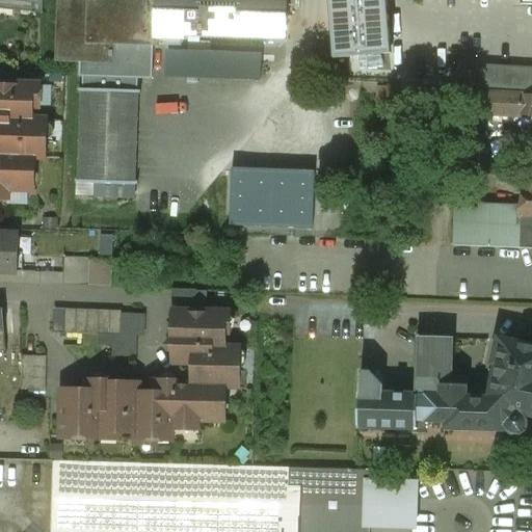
[(42,0),(15,0),(16,1),(15,7),(43,11),(42,0)]
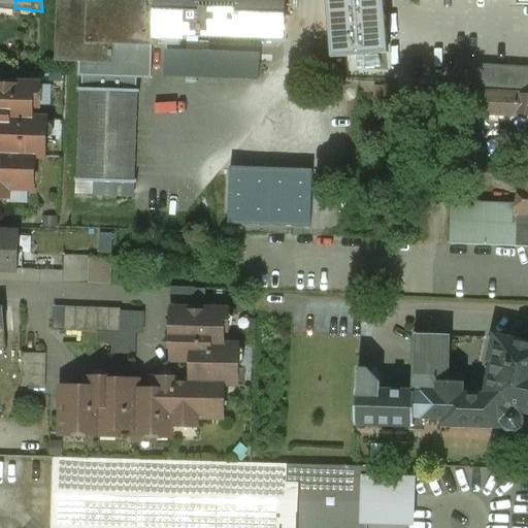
[(58,0),(57,62),(79,62),(79,76),(83,76),(83,89),(78,89),(78,92),(81,92),(79,179),(75,179),(75,183),(137,184),(138,182),(134,182),(137,94),(140,94),(140,91),(136,90),(137,78),(153,79),(153,46),(157,46),(157,39),(187,40),(187,37),(285,40),(286,0),(58,0)]
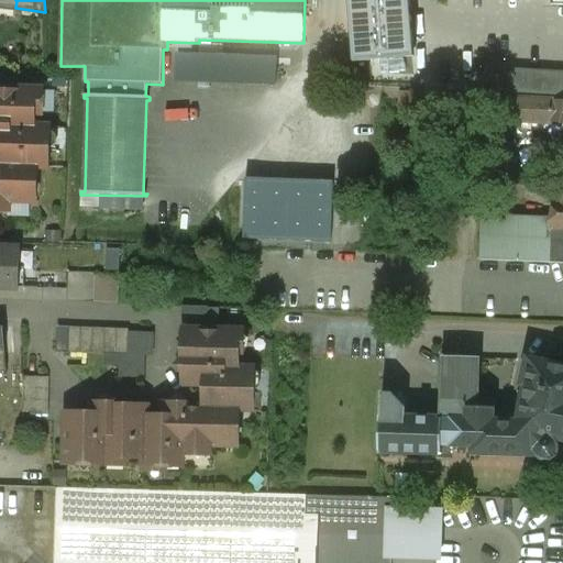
[(409,0),(349,0),(354,63),(415,58),(409,0)]
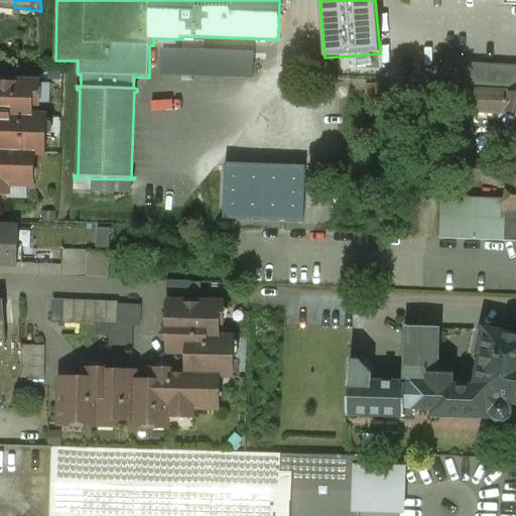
[(484,91),(515,92),(515,65),(458,62),(457,89),(484,91)]
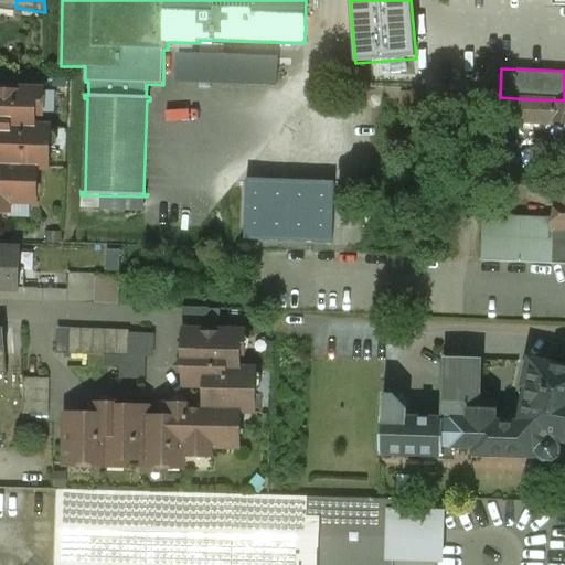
[(43,91),(0,88),(0,135),(0,136),(0,164),(0,163),(0,211),(8,211),(8,201),(36,202),(38,168),(49,168),(50,127),(35,127),(34,113),(43,113),(43,91)]
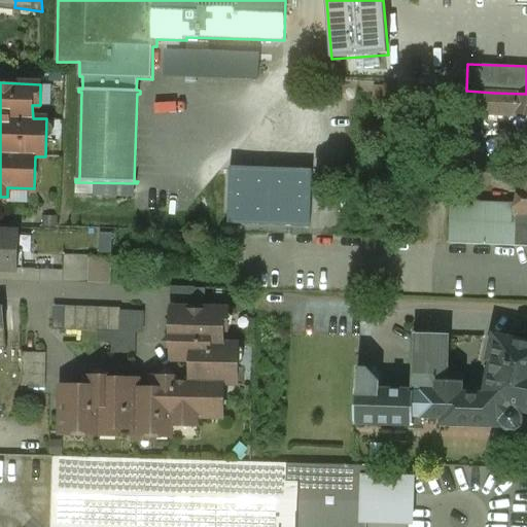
[(494,93),(466,91),(385,85),(385,104),(397,104),(397,98),(492,104),(494,93)]
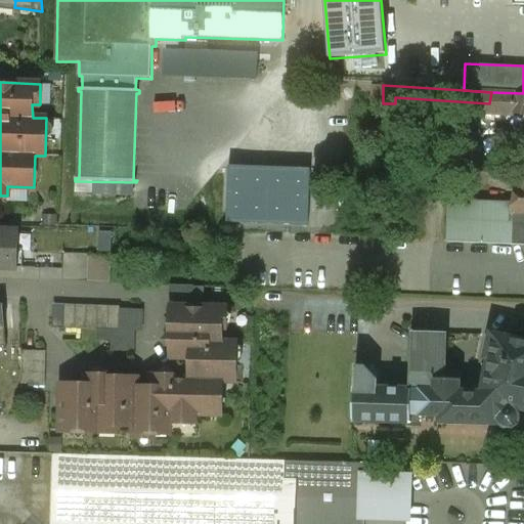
[(523,93),(491,92),(489,103),(487,110),(512,115),(512,113),(523,115),(523,143),(519,169),(523,170),(523,93)]
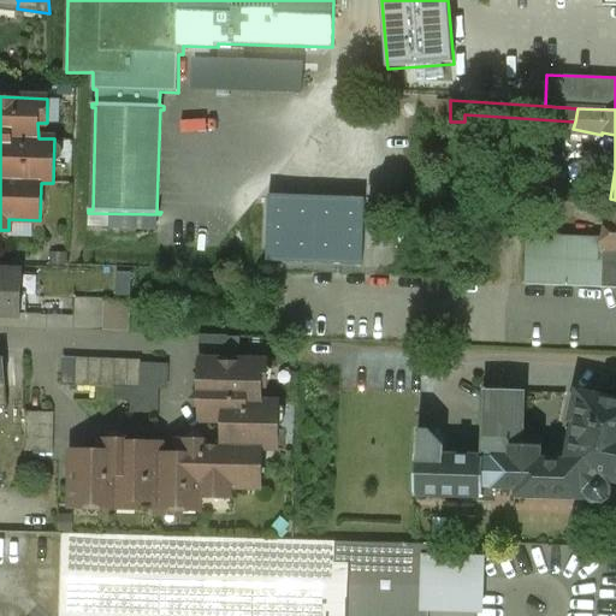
[(365,199),(268,195),(266,261),(362,265),(365,199)]
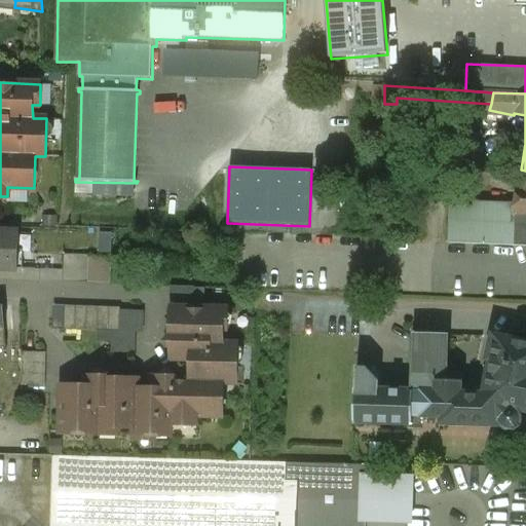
[(525,171),(521,170),(514,204),(512,214),(514,214),(525,215),(525,171)]
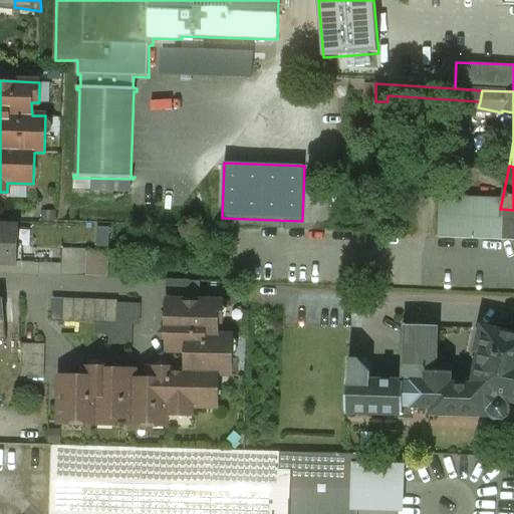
[(500,209),(502,200),(438,198),(437,238),(500,240),(502,209),(500,209)]
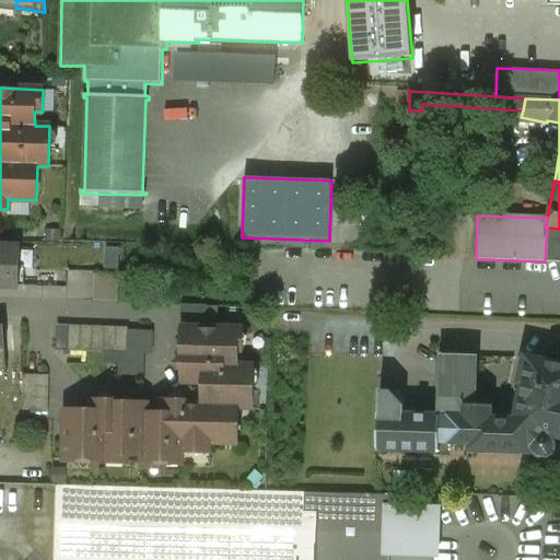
[(559,261),(559,229),(547,228),(545,261),(559,261)]
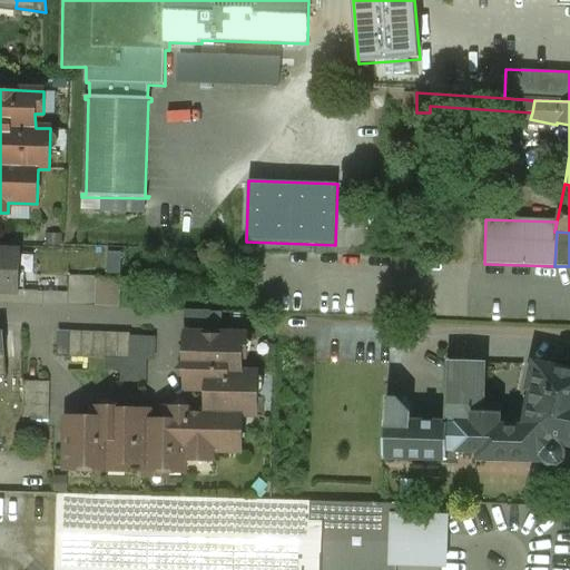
[(0,291),(19,292),(20,252),(0,251),(0,291)]
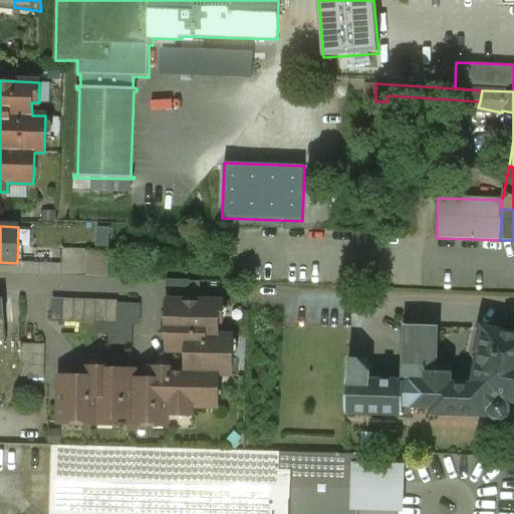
[(87,250),(87,275),(110,275),(110,250),(87,250)]
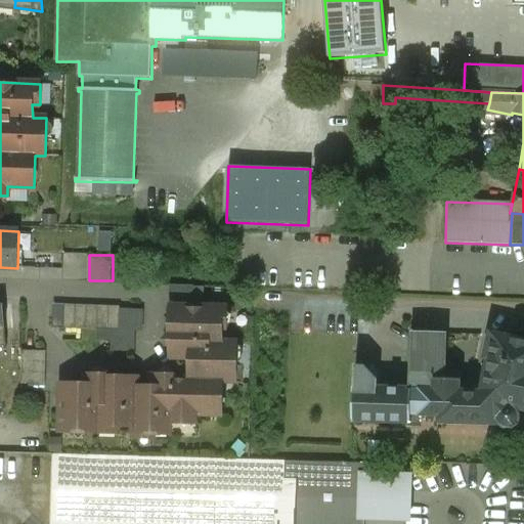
[(119,306),(53,304),(53,328),(118,330),(119,306)]
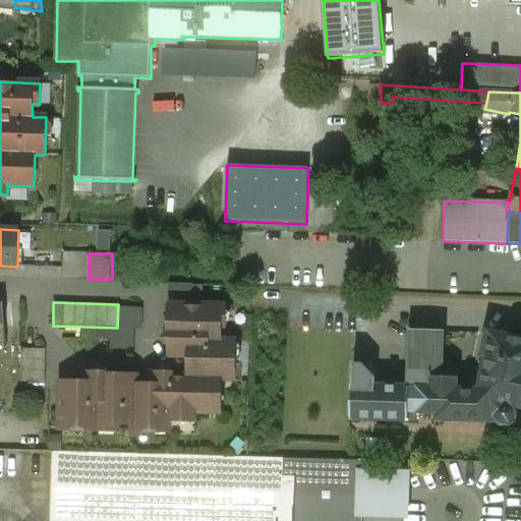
[(160,385),(134,385),(133,422),(133,437),(153,437),(153,430),(170,430),(170,411),(220,411),(220,379),(235,379),(234,340),(221,340),(220,326),(226,326),(226,305),(170,304),(171,332),(166,332),(167,345),(186,344),(189,349),(189,377),(172,378),(172,370),(160,370),(160,385)]
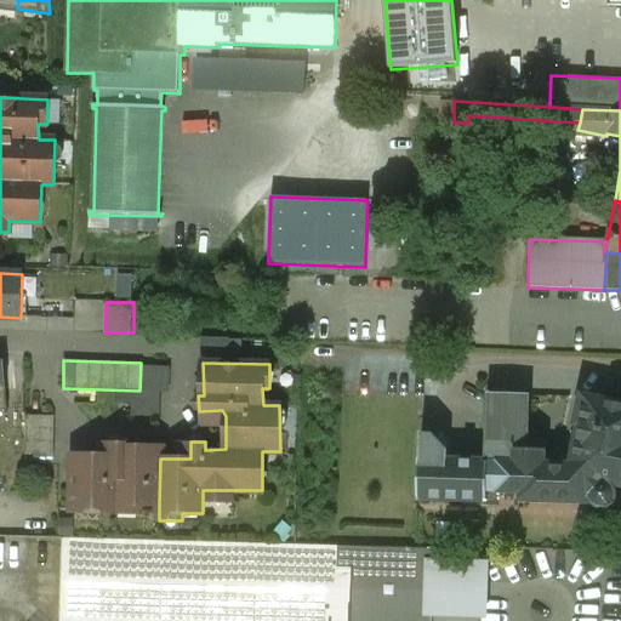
[(527,394),(486,394),(485,460),(485,465),(491,463),(490,473),(496,473),(496,493),(519,493),(519,502),(592,502),(594,507),(602,510),(609,507),(615,502),(615,496),(614,490),(613,485),(620,486),(620,402),(579,393),(573,425),(577,426),(569,462),(545,462),(545,450),(527,450),(527,439),(527,394)]
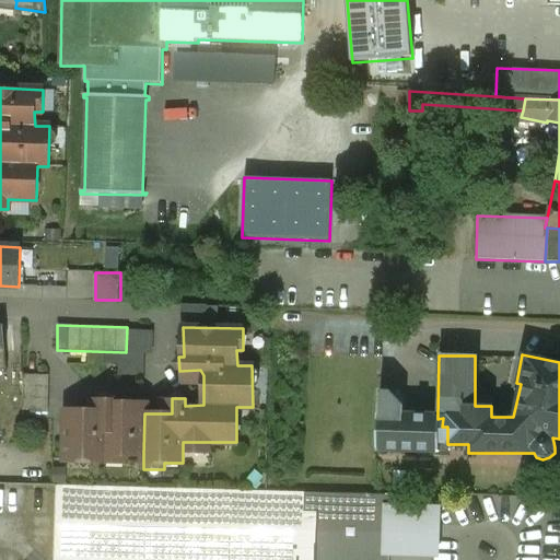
[(48,374),(23,374),(23,409),(48,409),(48,374)]
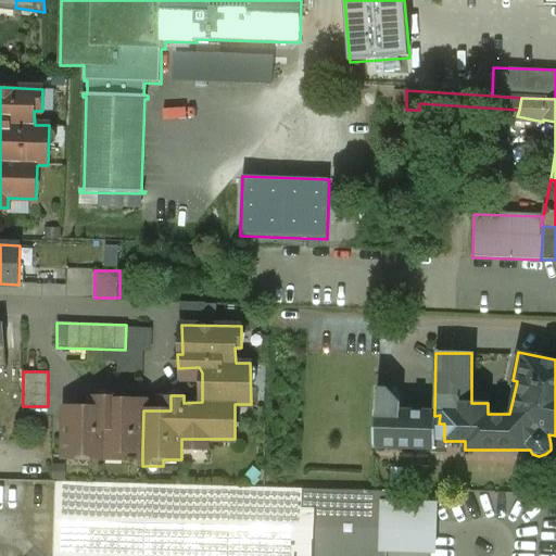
[(443,447),(444,441),(444,424),(439,424),(440,415),(434,416),(434,412),(400,412),(400,402),(387,389),(374,389),(374,446),(443,447)]
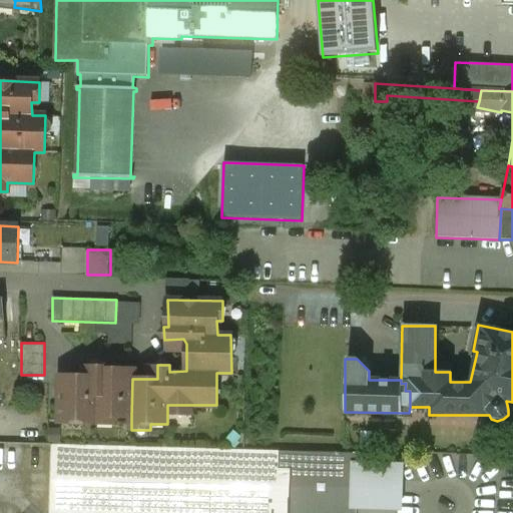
[(435,372),(450,372),(450,363),(435,363),(435,372)]
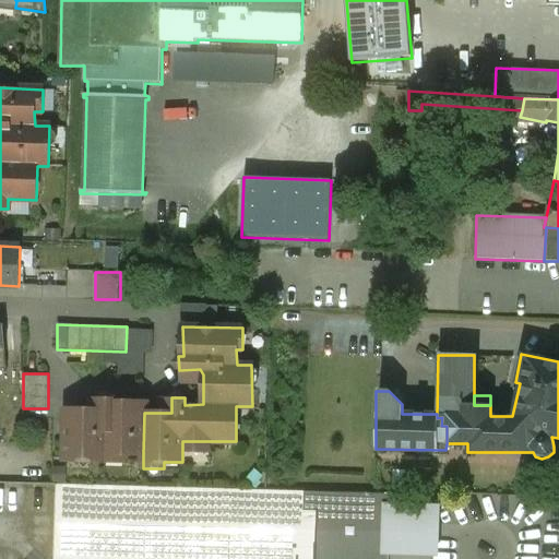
[(102,409),(66,408),(64,461),(105,461),(105,453),(143,453),(144,413),(145,403),(116,402),(116,396),(102,397),(102,409)]
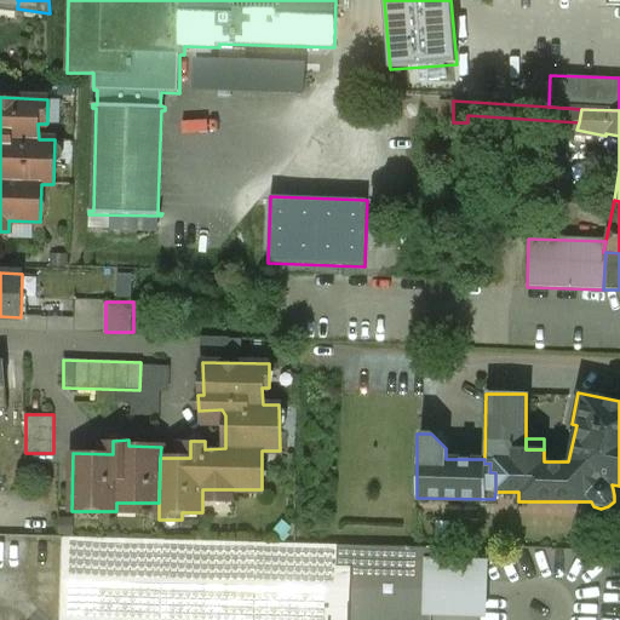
[(426,547),(62,539),(59,619),(424,619),(425,615),(426,561),(426,547)]
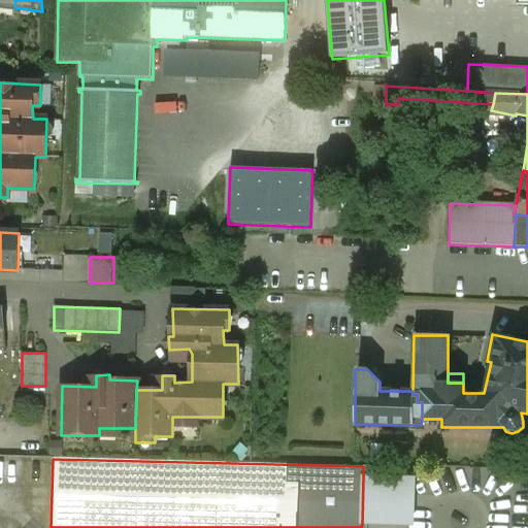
[(407,477),(363,477),(362,524),(406,524),(406,508),(411,508),(411,493),(406,493),(407,477)]
